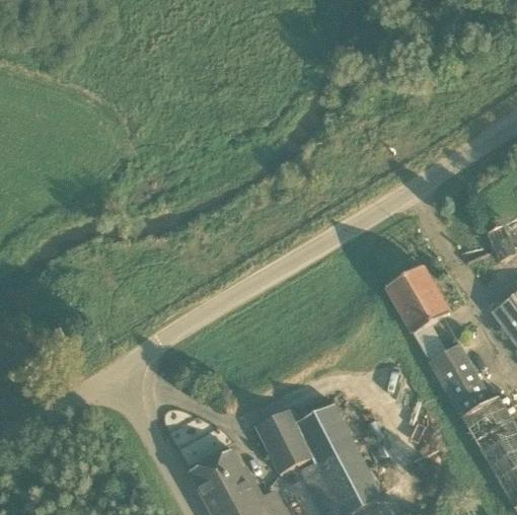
[(515,252),(501,223),(485,230),(499,261),(515,252)]
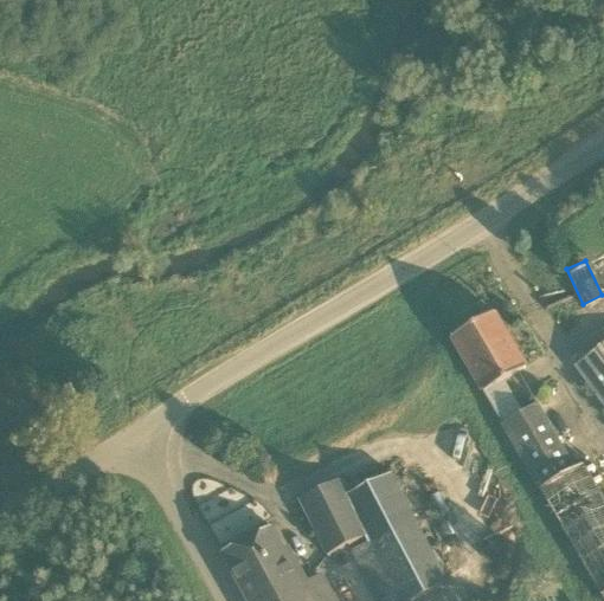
[(481,388),(505,375),(524,363),(492,308),(449,333),(481,388)]
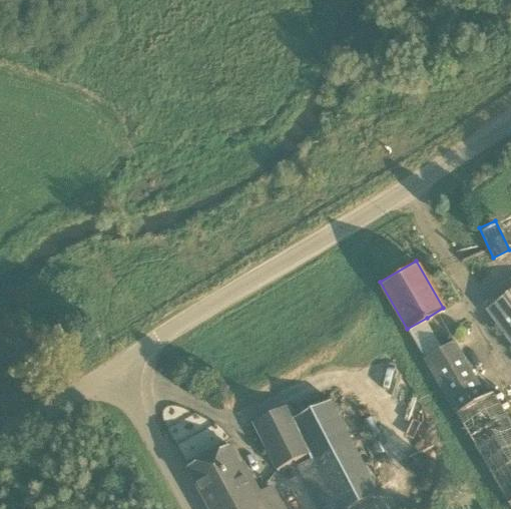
[(510,286),(484,307),(510,341),(510,286)]
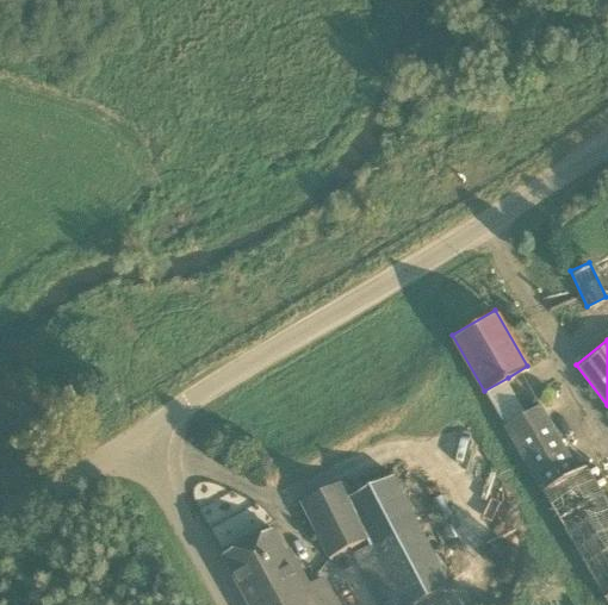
[(538,403),(503,423),(603,597),(607,593),(607,504),(584,465),(576,468),(538,403)]
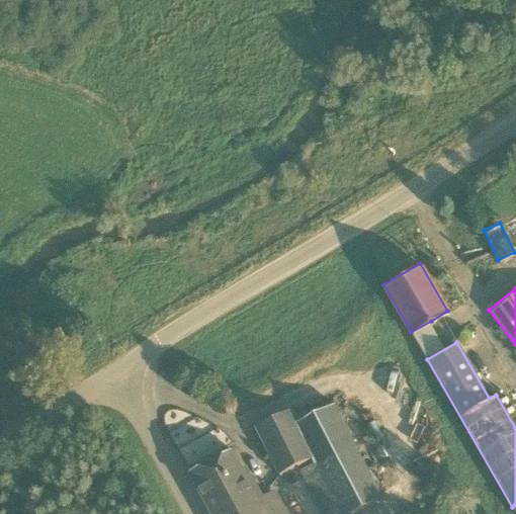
[(313,460),(297,468),(321,513),(346,513),(379,495),(333,401),(293,419),(287,407),(254,424),(278,472),(295,463),(311,455),(313,460)]
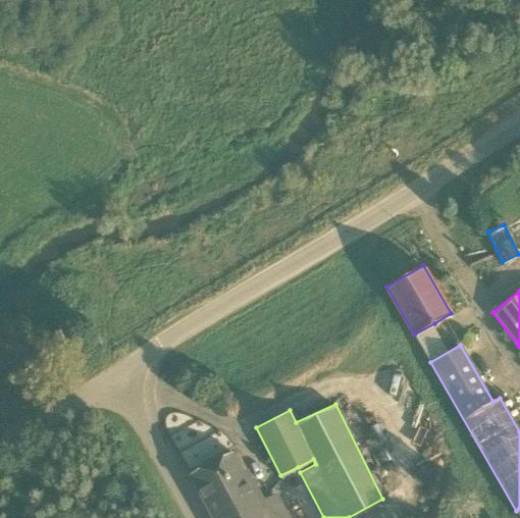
[(259,502),(241,467),(230,450),(189,472),(213,517),(288,517),(274,494),(259,502)]
